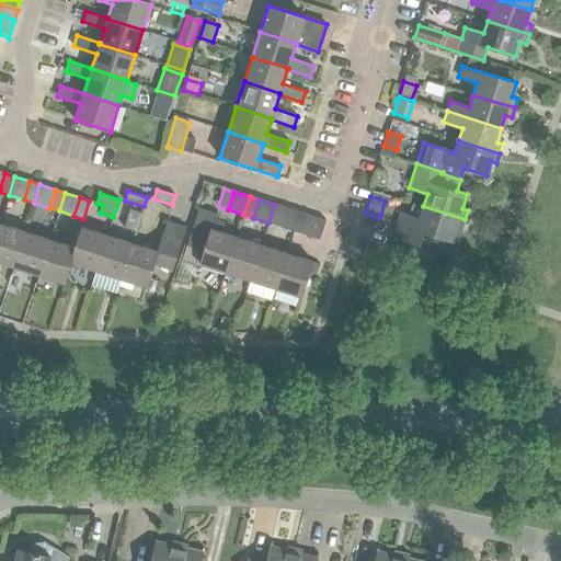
[(284,207),(274,205),(268,222),(278,226),(284,207)]
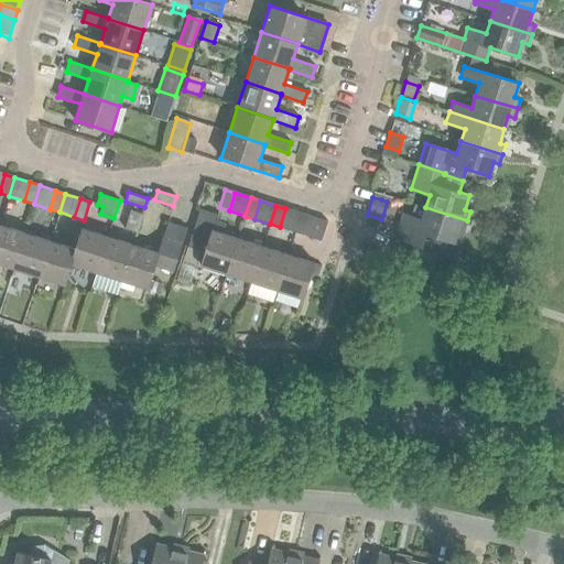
[(465,230),(467,220),(425,207),(422,219),(403,214),(396,238),(422,247),(422,245),(454,255),(462,229),(465,230)]
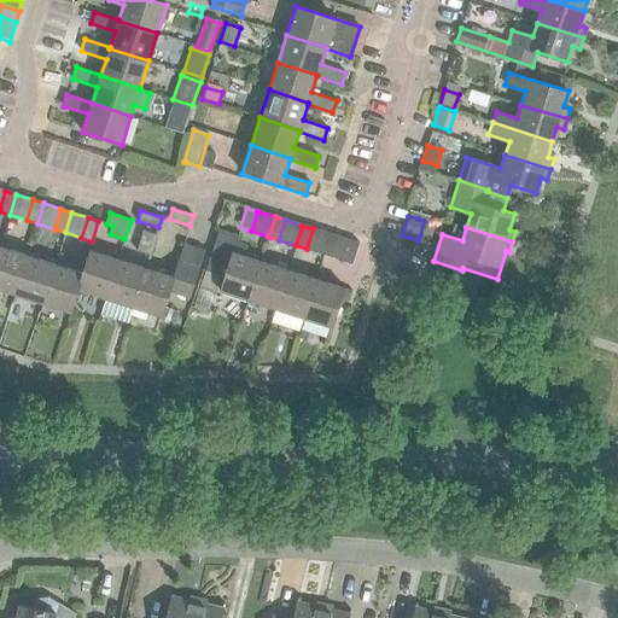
[(330,234),(313,228),(307,249),(324,254),(330,234)]
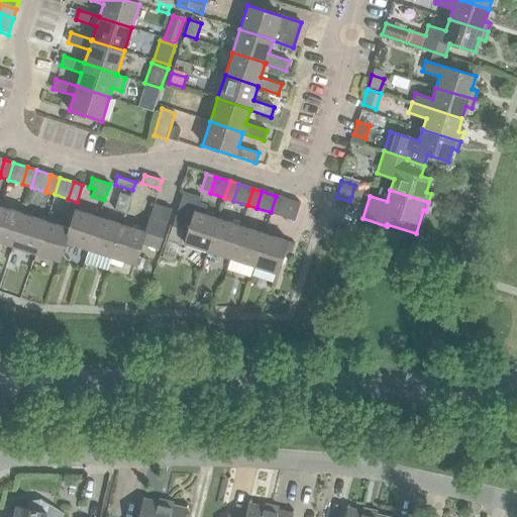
[(199,202),(200,197),(183,192),(172,226),(184,230),(188,231),(184,243),(207,250),(218,218),(204,213),(206,205),(199,202)]
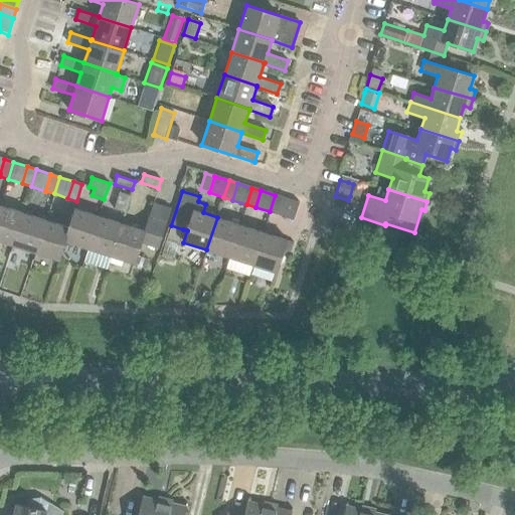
[(114,209),(125,213),(130,196),(119,192),(114,209)]
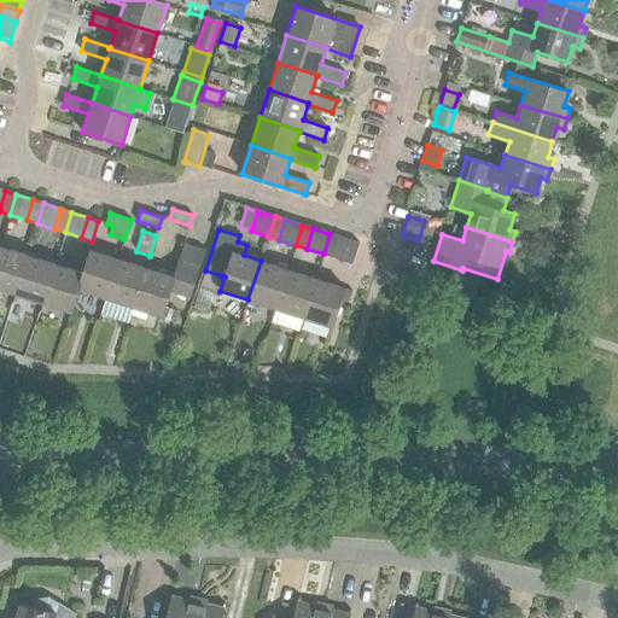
[(340,238),(330,234),(324,254),(334,257),(340,238)]
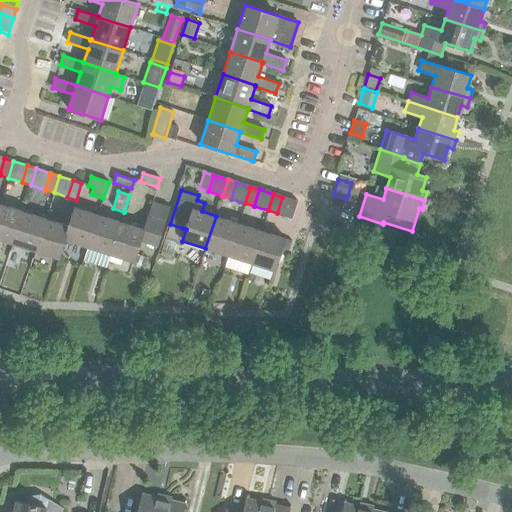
[(297,202),(282,197),(277,213),(292,218),(297,202)]
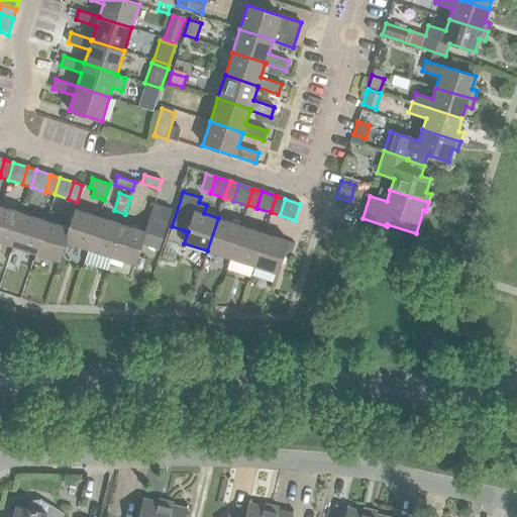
[(121,223),(111,256),(134,265),(137,256),(141,243),(158,248),(171,208),(153,203),(144,231),(121,223)]
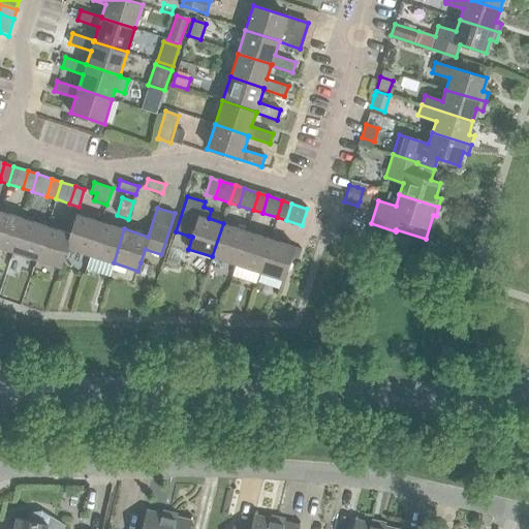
[(0,247),(12,251),(23,218),(0,210),(0,247)]
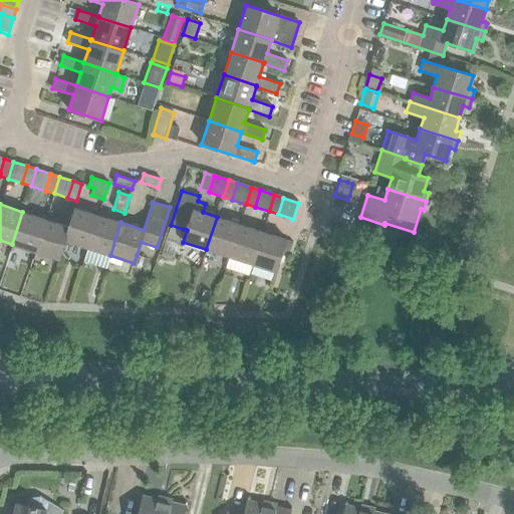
[(64,240),(87,248),(97,215),(74,208),(68,227),(64,240)]
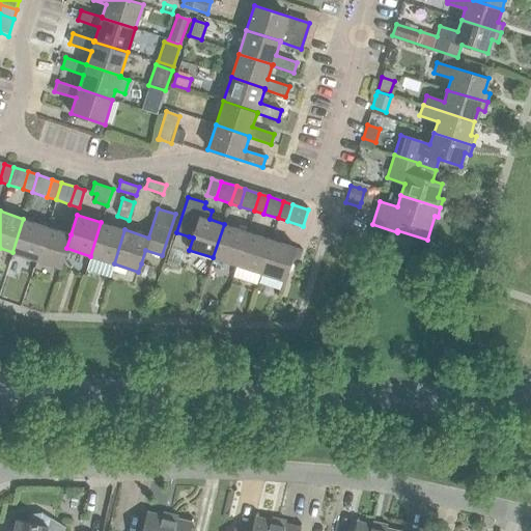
[(12,252),(36,260),(47,226),(23,219),(12,252)]
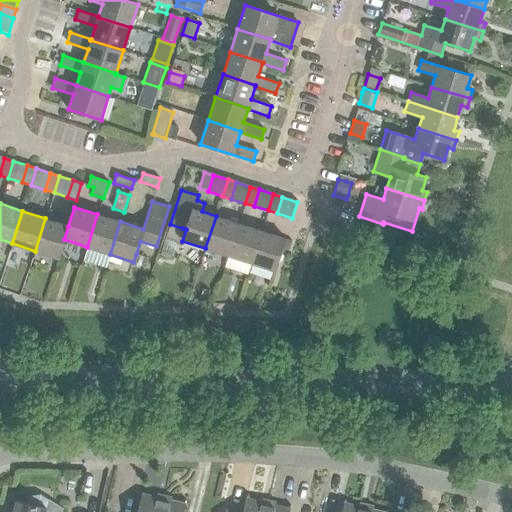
[(87,247),(110,254),(120,221),(97,214),(87,247)]
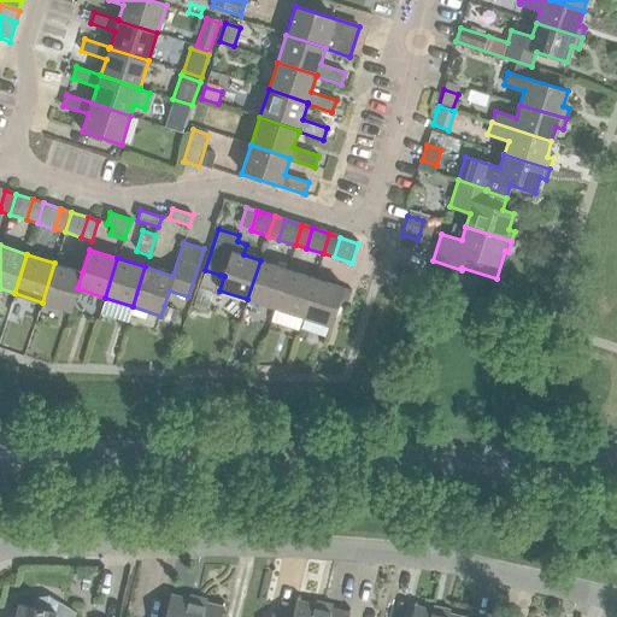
[(247,299),(275,309),(287,269),(260,260),(247,299)]
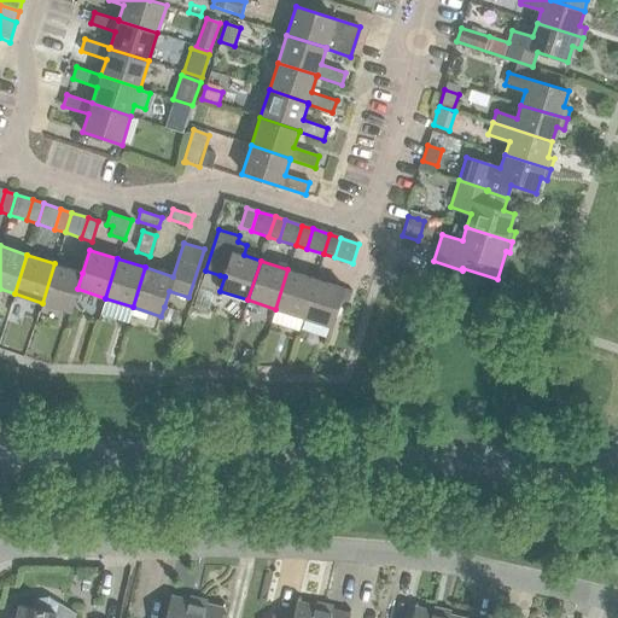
[(70,312),(77,289),(82,273),(54,263),(42,303),(70,312)]
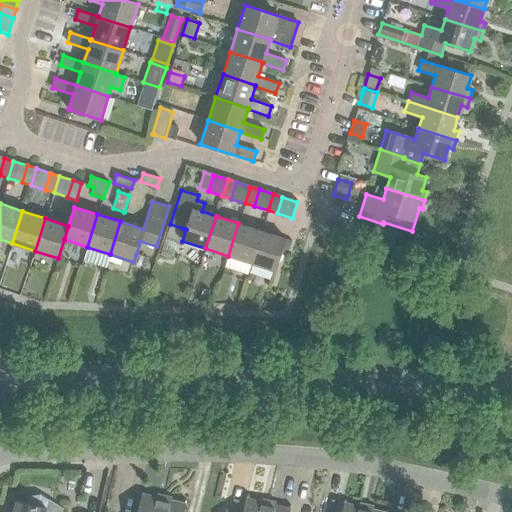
[(228,256),(251,263),(261,230),(238,223),(228,256)]
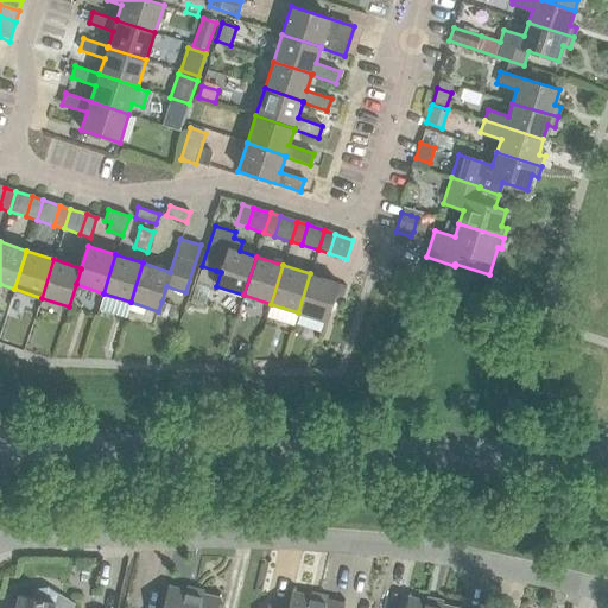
[(204,308),(216,271),(202,266),(190,304),(204,308)]
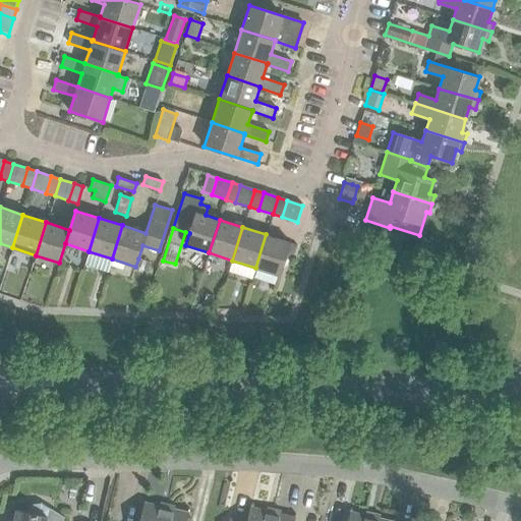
[(266,234),(255,268),(280,275),(290,242),(266,234)]
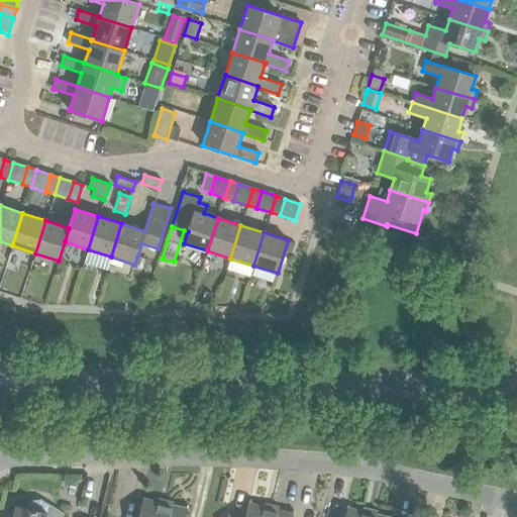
[(145,270),(148,261),(137,256),(134,265),(134,266),(145,270)]
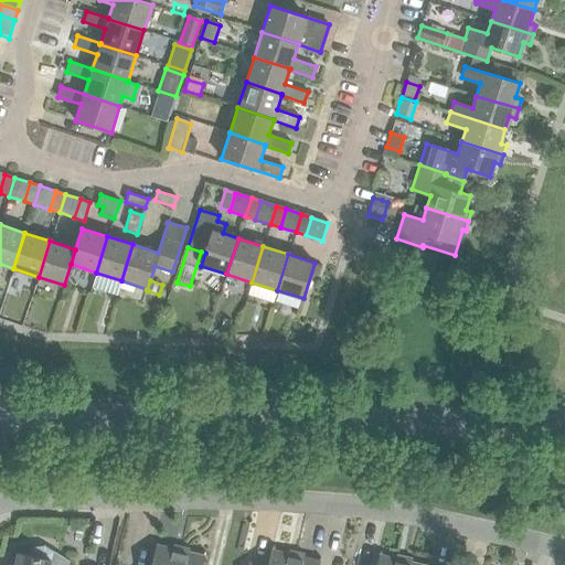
[(177,564),(181,547),(173,545),(173,548),(156,545),(150,564),(177,564)]
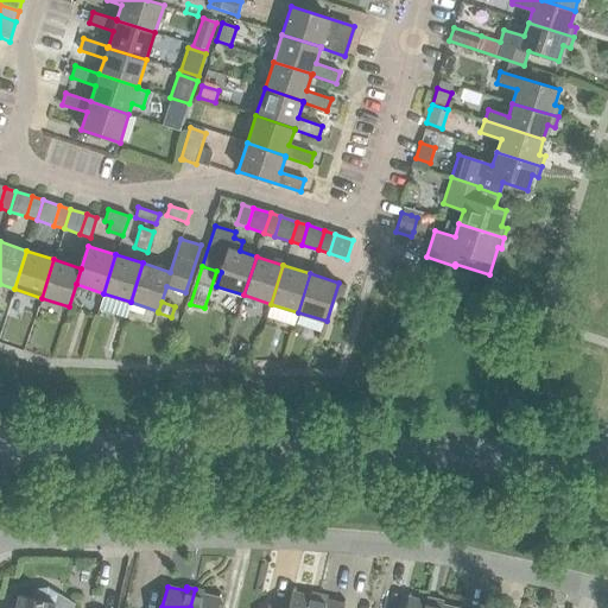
[(19,595),(16,607),(73,607),(75,605),(56,600),(57,594),(46,588),(36,589),(33,599),(19,595)]
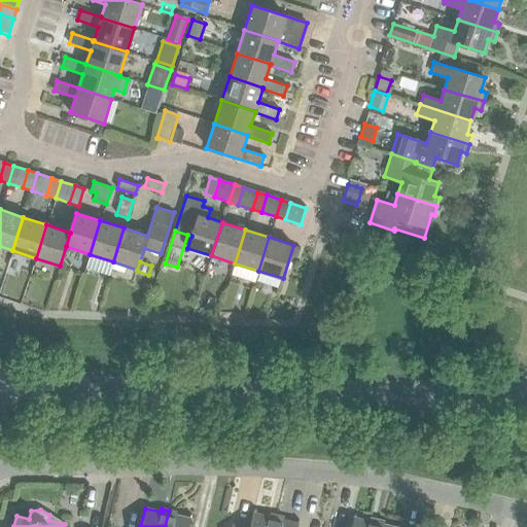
[(188,526),(191,516),(190,516),(189,518),(175,515),(175,512),(169,511),(165,526),(188,526)]
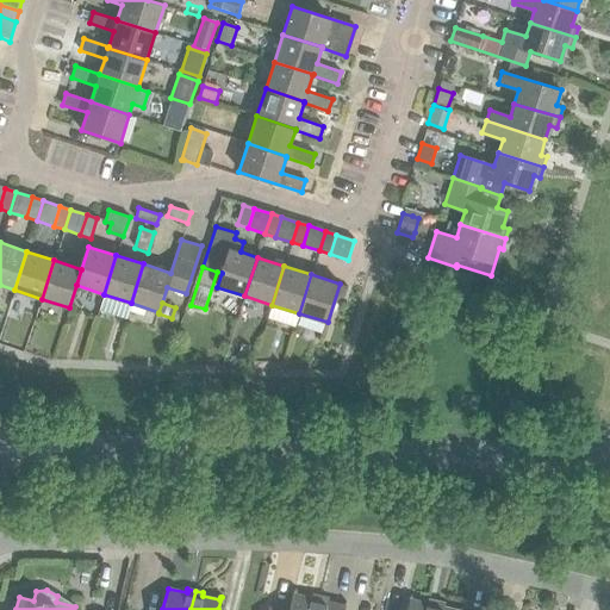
[(316,609),(319,597),(312,595),(311,598),(294,595),(294,591),(293,591),(288,609),(278,609),(268,608),(267,609),(316,609)]
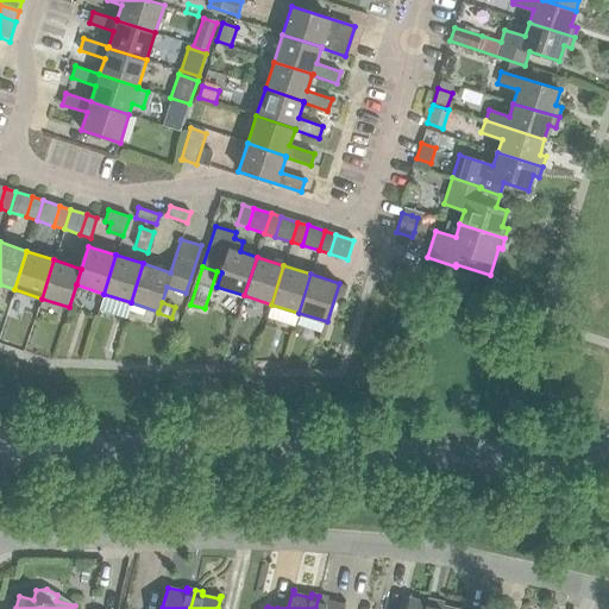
[(433,608),(435,601),(427,600),(427,603),(409,598),(410,595),(409,595),(406,608),(433,608)]
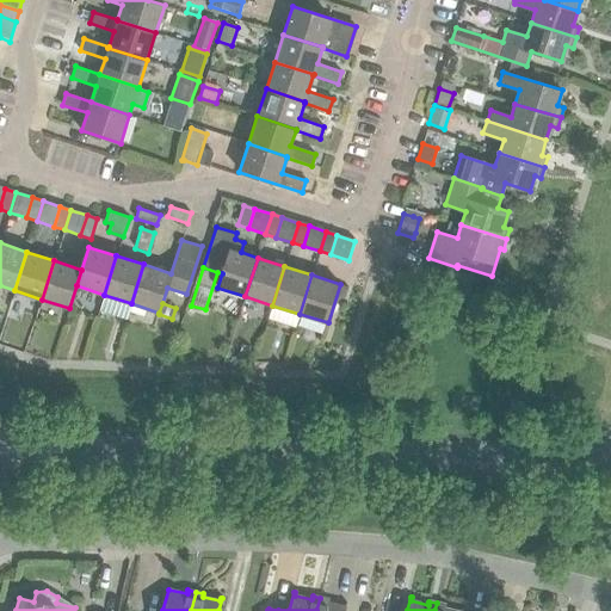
[(316,610),(344,610),(346,604),(345,604),(344,608),(327,603),(328,599),(320,598),(316,610)]
